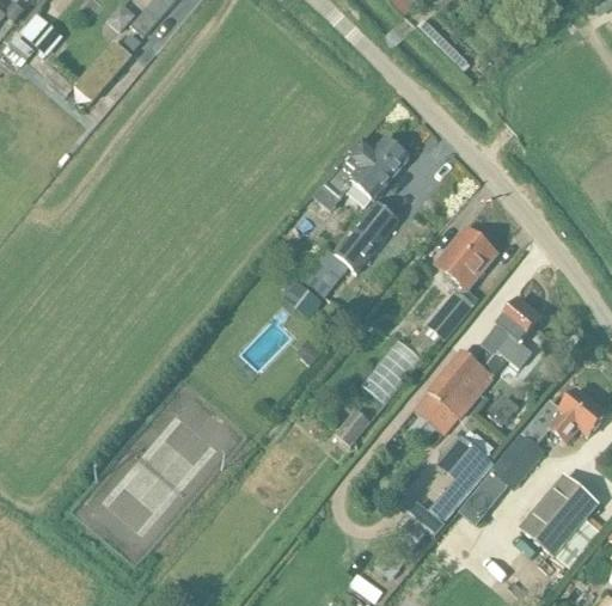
[(148,0),(129,25),(145,37),(173,0),(148,0)]
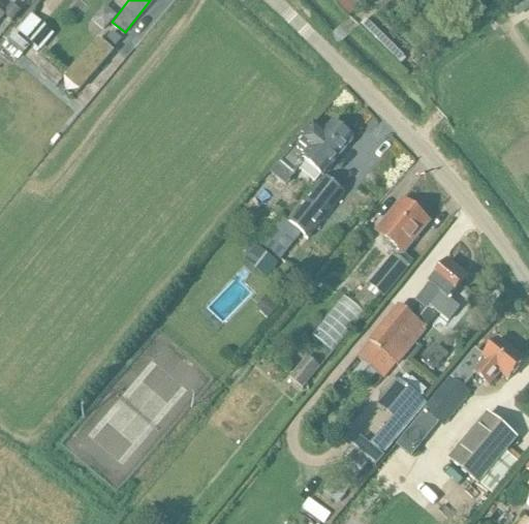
[(105,3),(92,19),(104,28),(117,12),(105,3)]
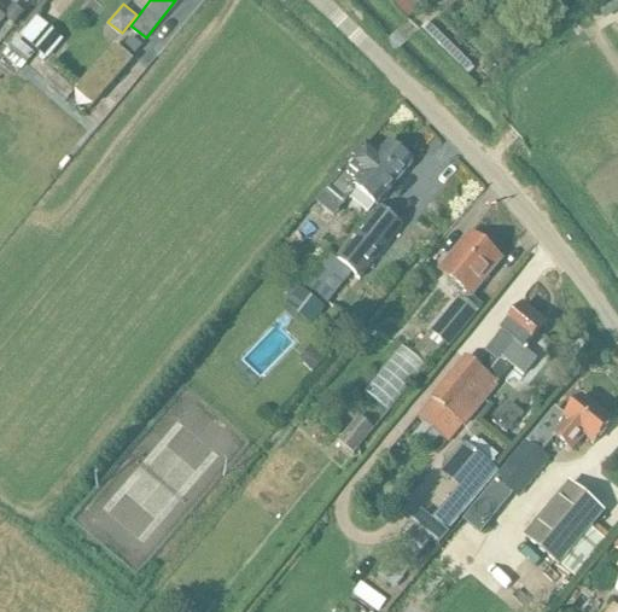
[(38,15),(21,34),(46,56),(63,36),(38,15)]
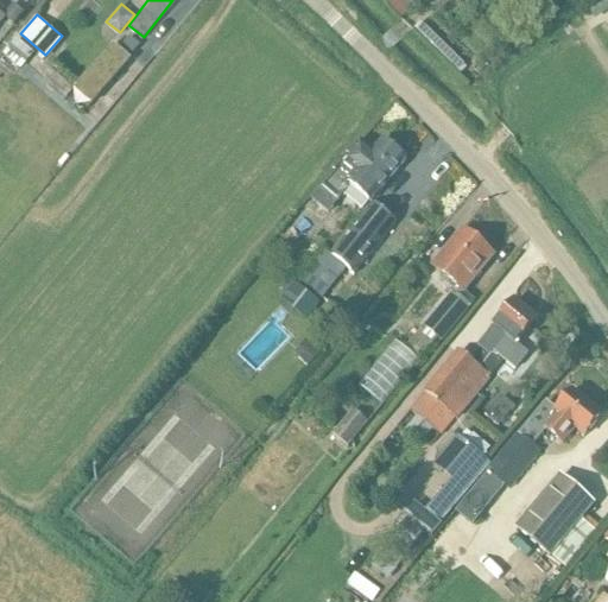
[(17,35),(10,43),(27,57),(33,50),(17,35)]
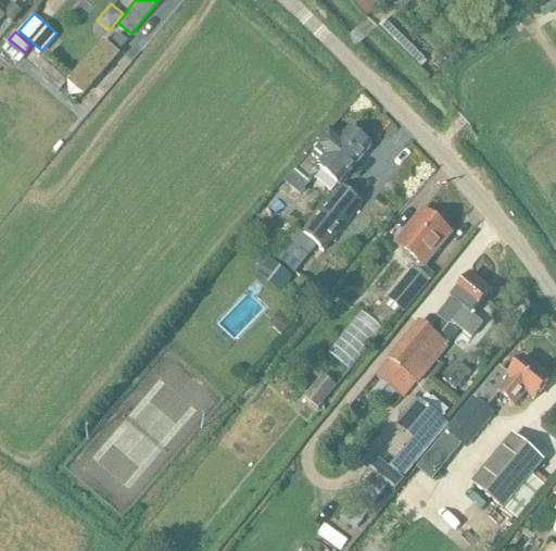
[(105,40),(71,79),(84,90),(118,51),(105,40)]
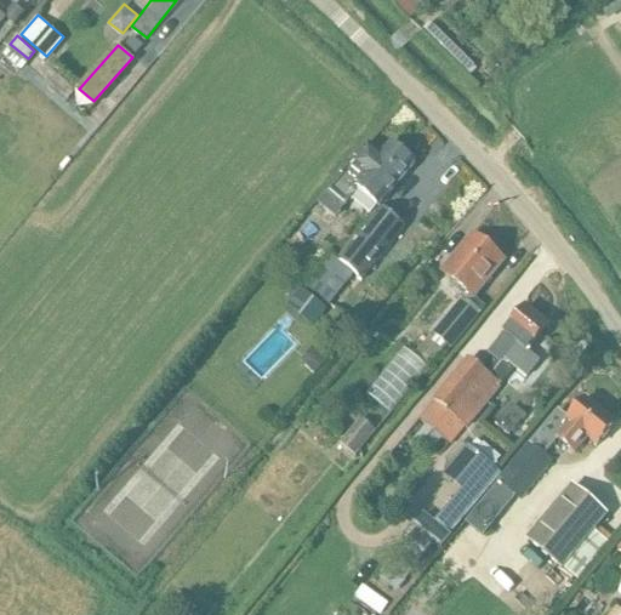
[(342,175),(330,189),(347,203),(358,188),(377,204),(415,159),(391,140),(381,151),(368,140),(341,174),(342,175)]
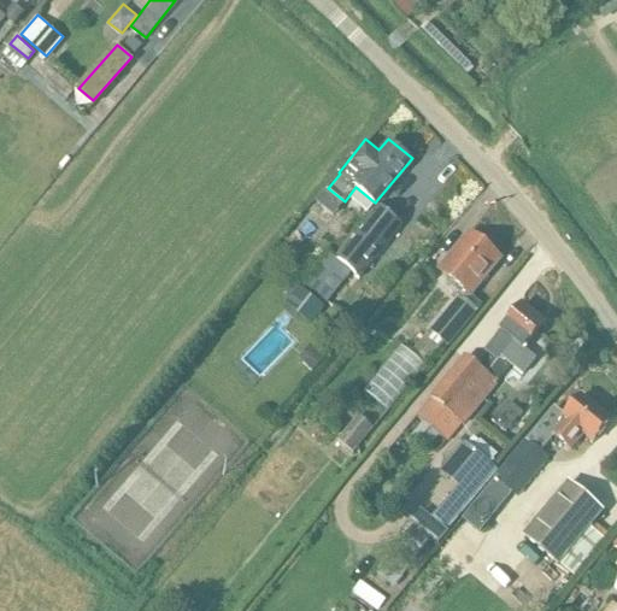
[(358,275),(387,239),(400,224),(377,205),(334,256),(328,251),(304,282),(327,299),(350,268),(358,275)]
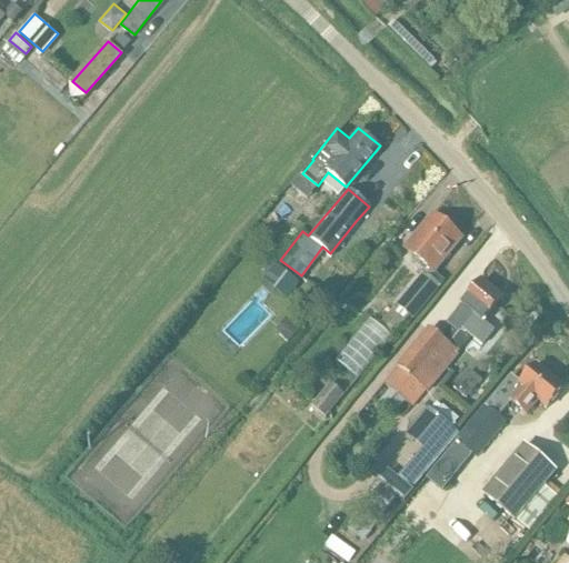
[(396,302),(412,315),(445,278),(435,269),(462,235),(432,211),(405,244),(427,262),(420,269),(422,270),(396,302)]
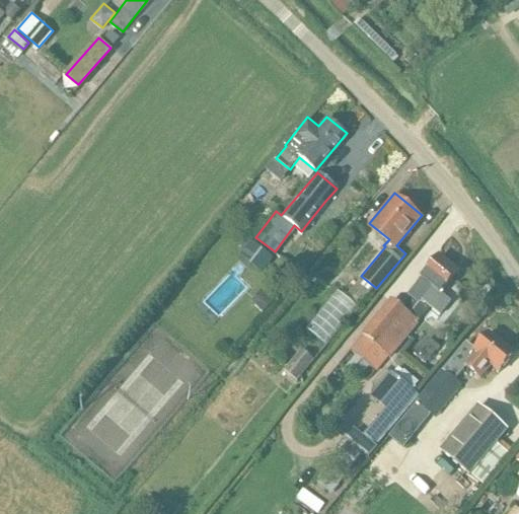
[(423,296),(428,289),(436,296),(458,269),(439,253),(406,293),(415,301),(405,312),(389,300),(351,348),(376,369),(431,303),(423,296)]
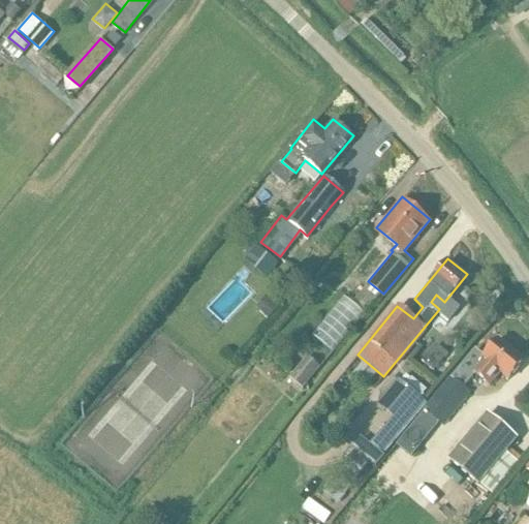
[(267,293),(255,304),(268,315),(278,304),(267,293)]
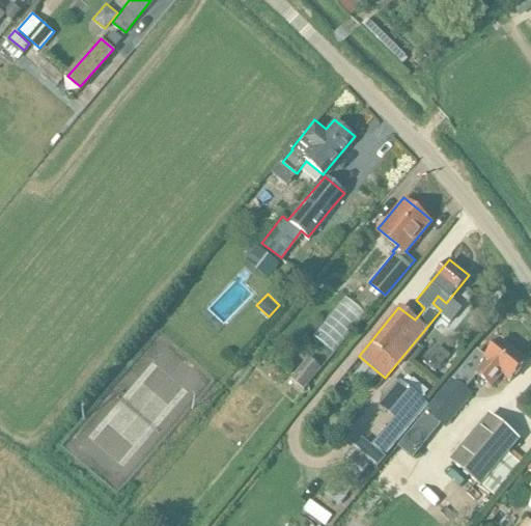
[(472,371),(463,383),(466,385),(477,372),(491,384),(500,371),(509,379),(526,360),(500,338),(486,354),(477,347),(452,376),(454,377),(464,365),(472,371)]
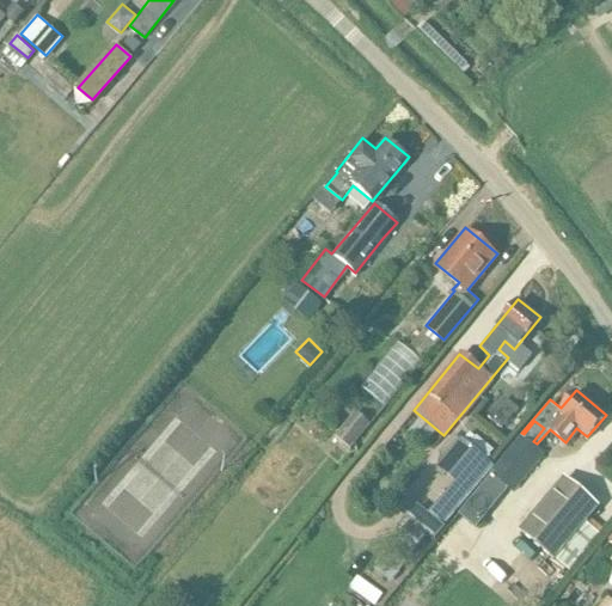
[(505,395),(488,415),(501,426),(518,405),(505,395)]
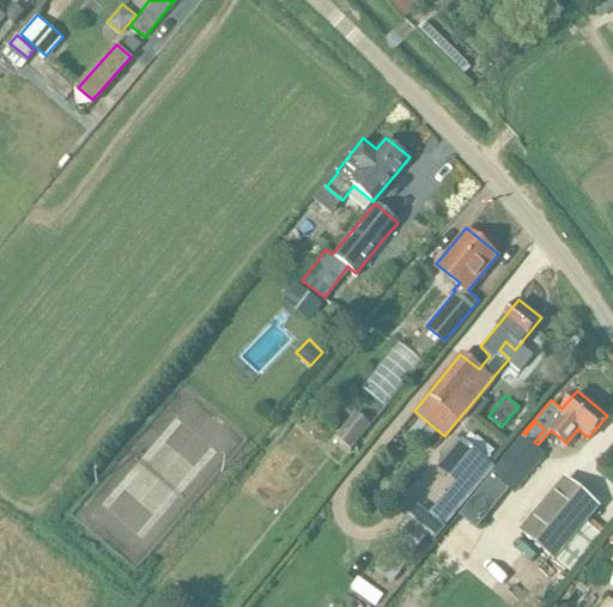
[(370,423),(356,411),(335,435),(351,447),(370,423)]
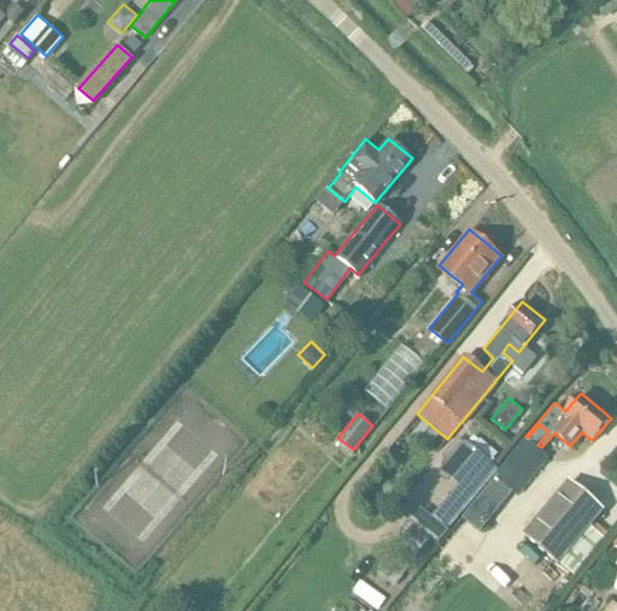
[(498,474),(512,486),(517,491),(548,453),(541,447),(538,445),(548,432),(539,424),(528,438),(498,474)]
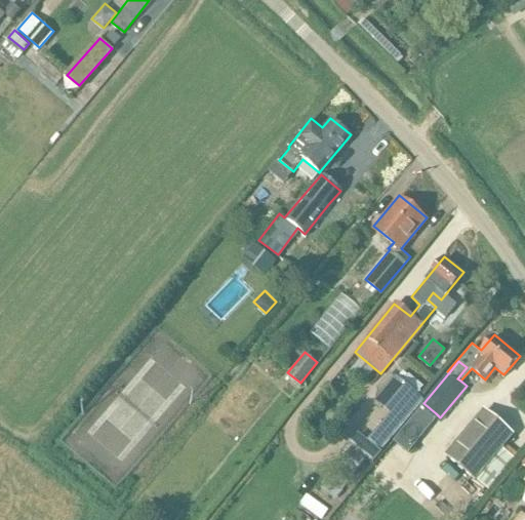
[(419,393),(395,373),(376,397),(400,417),(419,393)]
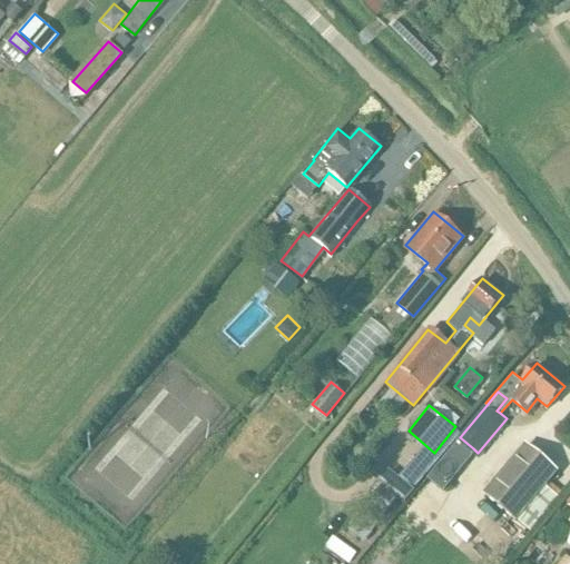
[(443,486),(473,448),(460,437),(430,474),(443,486)]
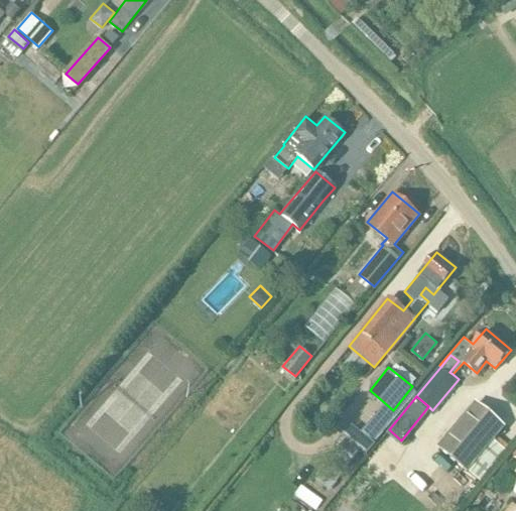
[(476,401),(438,448),(468,472),(470,470),(481,480),(510,444),(499,434),(506,426),(476,401)]
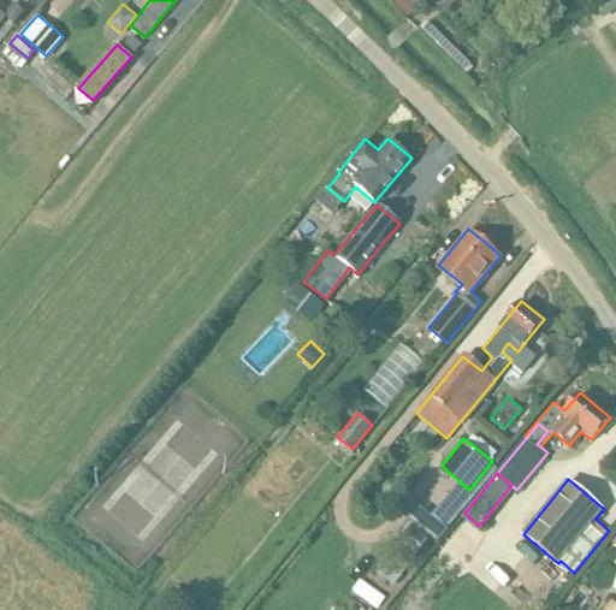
[(446,526),(421,505),(391,542),(410,558),(428,536),(434,540),(446,526)]
